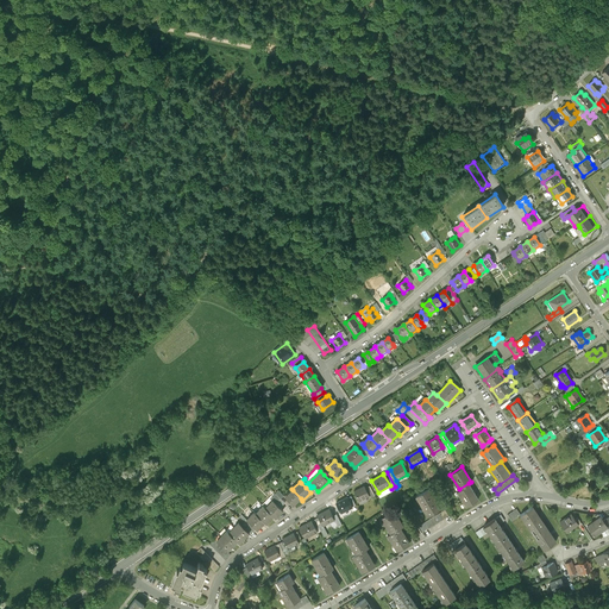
[(456,491),(466,508),(479,500),(469,483),(459,489),(456,491)]
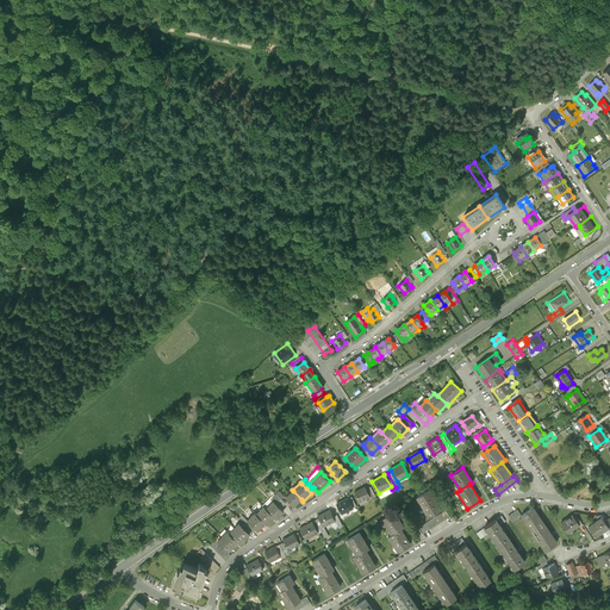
[(391,486),(379,493),(381,498),(393,491),(392,490),(391,486)]
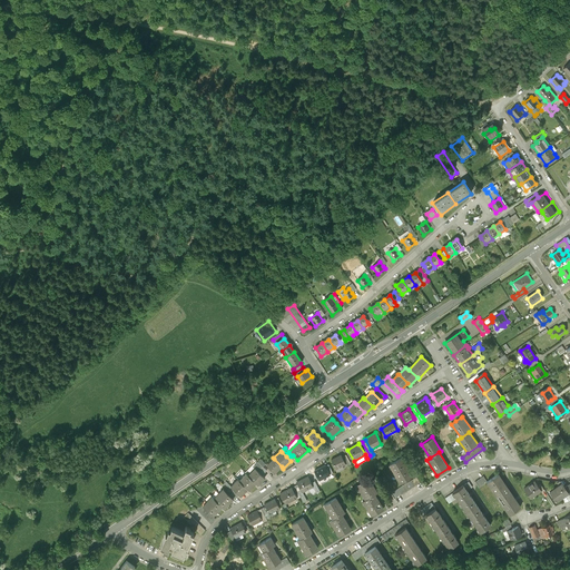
[(343,467),(346,464),(342,457),(342,455),(331,461),(336,470),(343,467)]
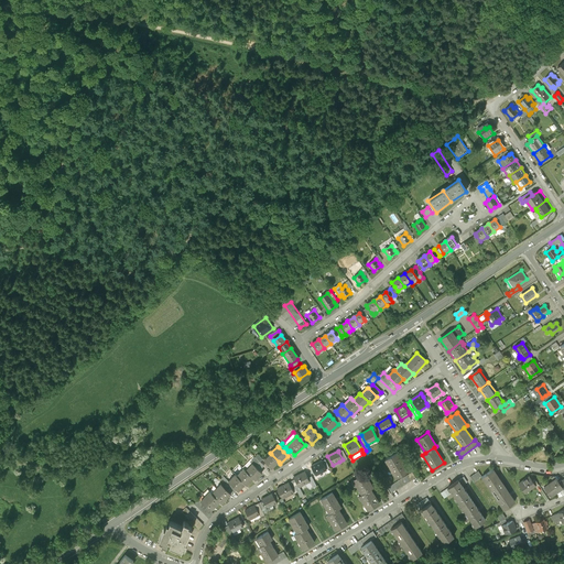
[(383,461),(394,478),(407,470),(396,453),(383,461)]
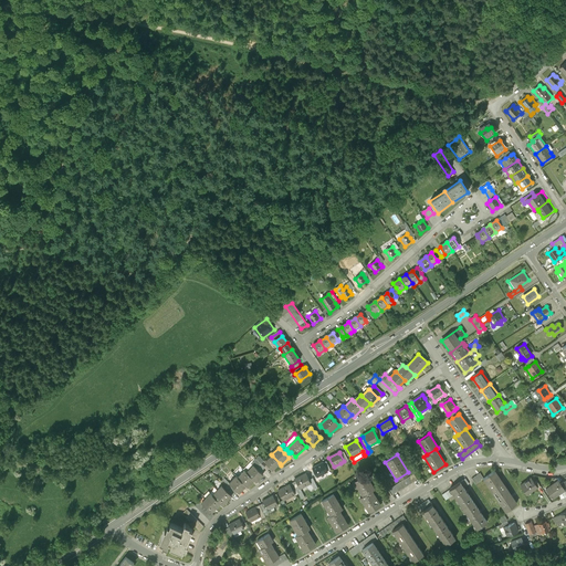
[(265,463),(272,471),(280,463),(272,456),(265,463)]
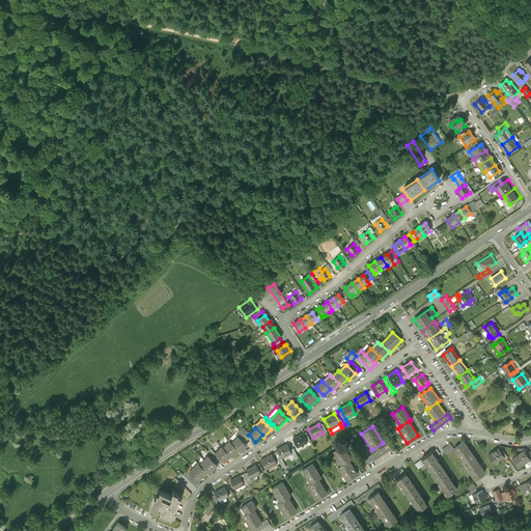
[(236,432),(234,435),(238,438),(241,440),(245,436),(240,430),(238,434),(236,432)]
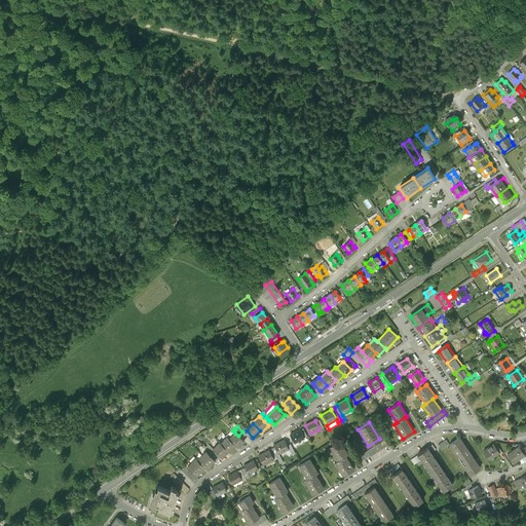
[(300,429),(291,436),(295,443),(305,437),(301,430),(300,429)]
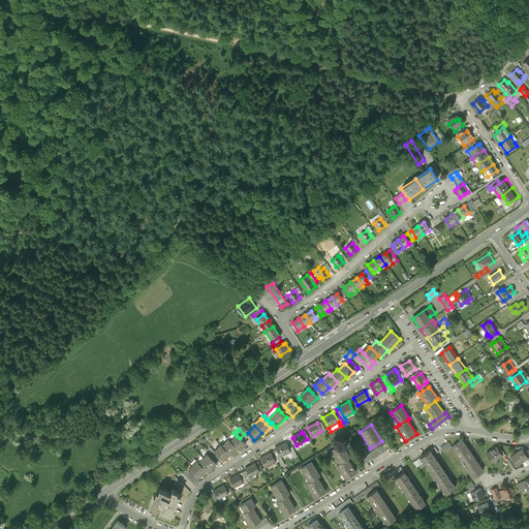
[(227,439),(228,440),(230,442),(237,436),(234,433),(227,439)]
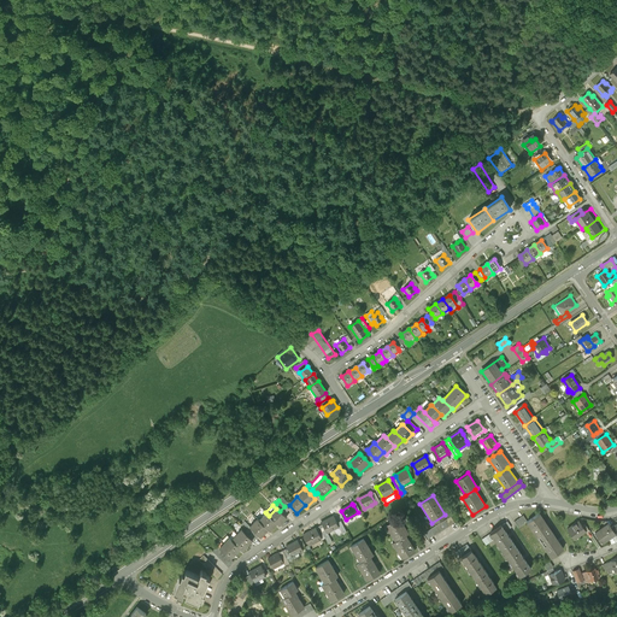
[(276,509),(269,516),(277,524),(280,527),(287,518),(283,515),(280,511),(276,509)]
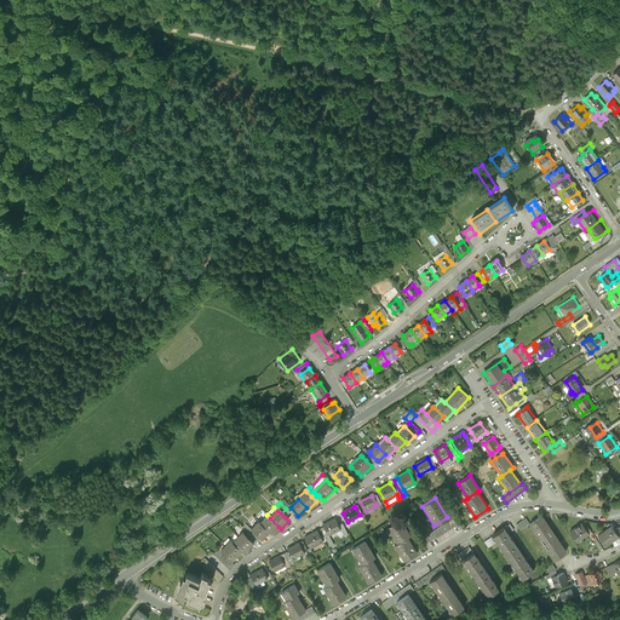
[(360,515),(348,522),(350,526),(362,520),(360,515)]
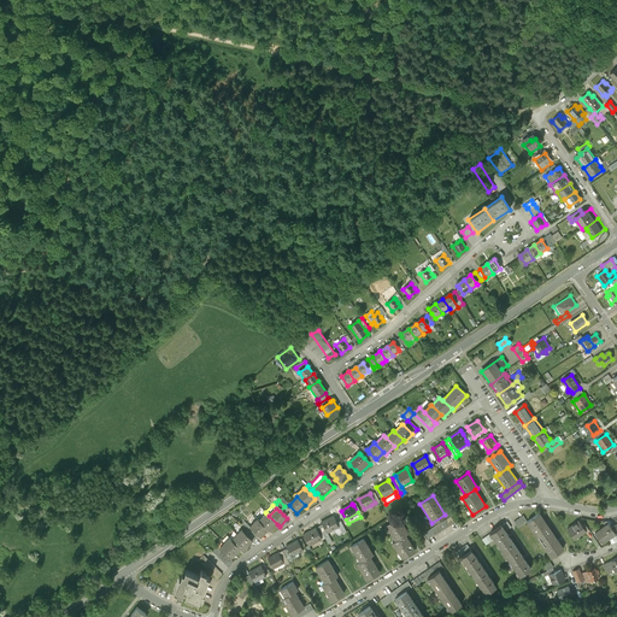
[(266,513),(259,522),(268,530),(270,532),(277,524),(269,516),(266,513)]
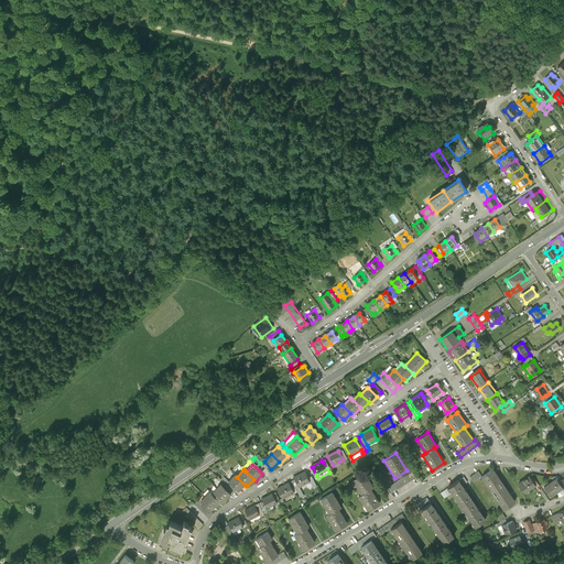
[(492,469),(480,477),(490,491),(502,484),(492,469)]
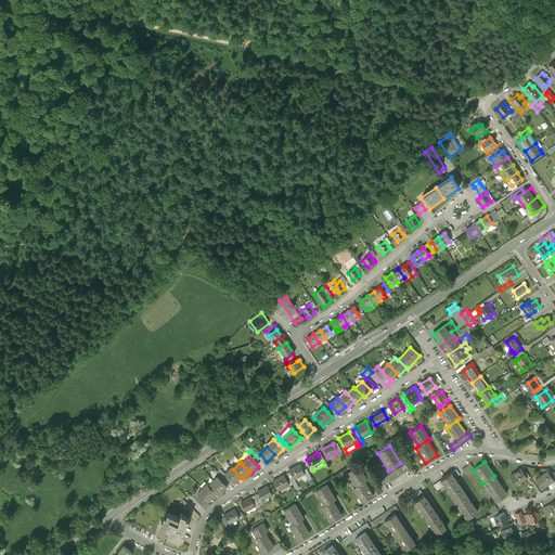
[(294,477),(295,479),(305,474),(304,470),(300,465),(289,470),(291,472),(294,477)]
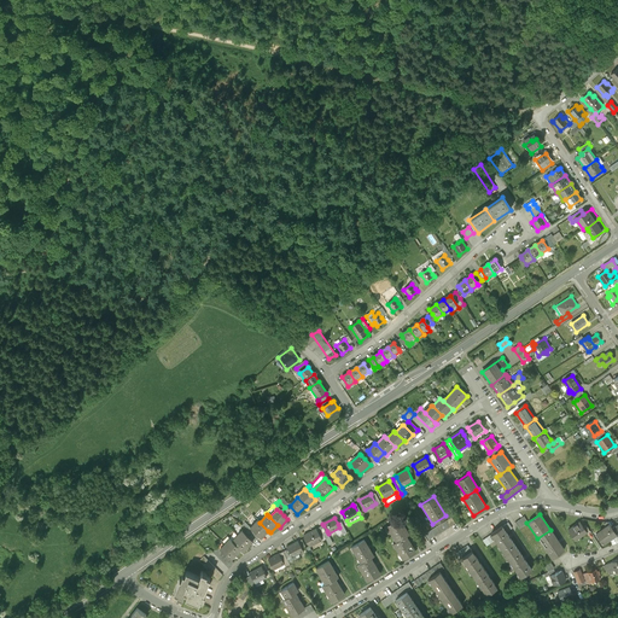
[(385,526),(395,542),(407,535),(409,534),(400,518),(385,526)]
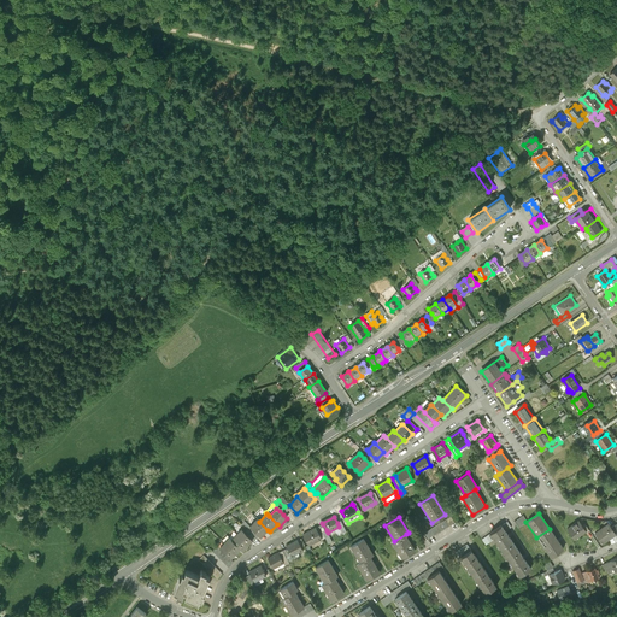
[(419,536),(423,542),(454,522),(451,517),(419,536)]
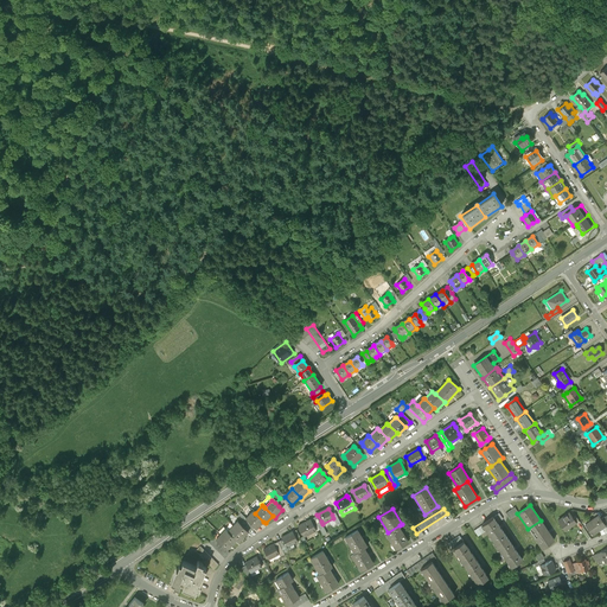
[(509,518),(517,513),(513,509),(506,513),(509,518)]
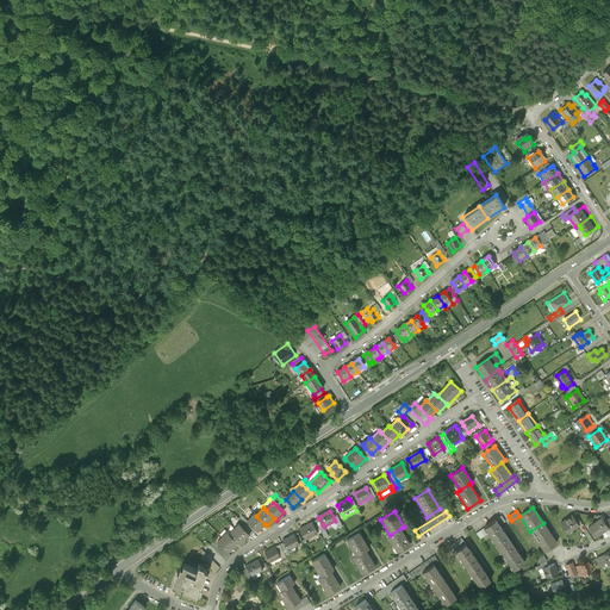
[(559,523),(567,534),(580,524),(574,518),(572,514),(559,523)]
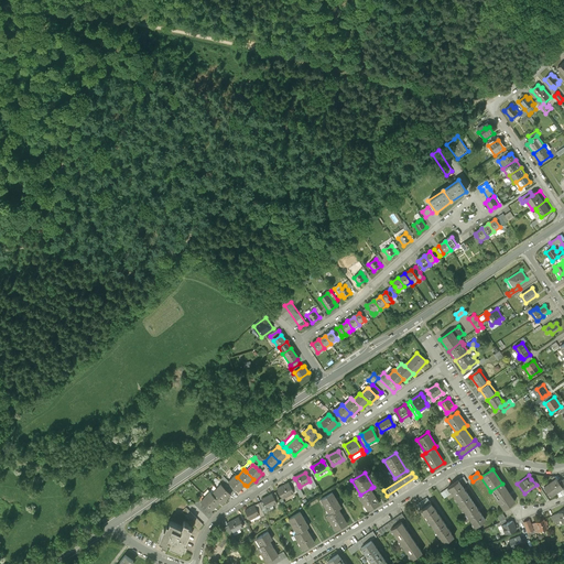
[(237,490),(238,491),(245,485),(237,477),(236,476),(229,483),(228,483),(231,486),(237,490)]
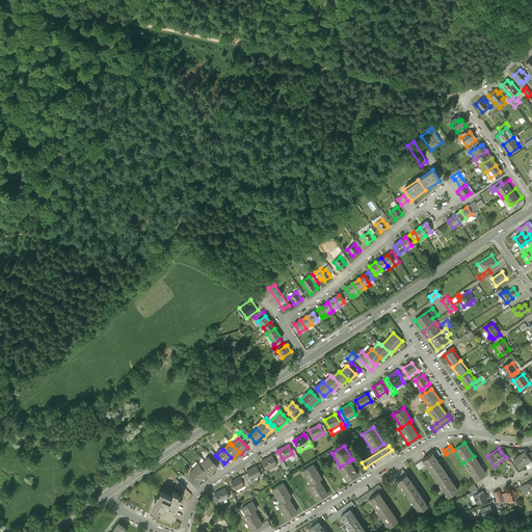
[(294,449),(291,451),(292,454),(296,460),(299,458),(296,453),(295,450),(294,449)]
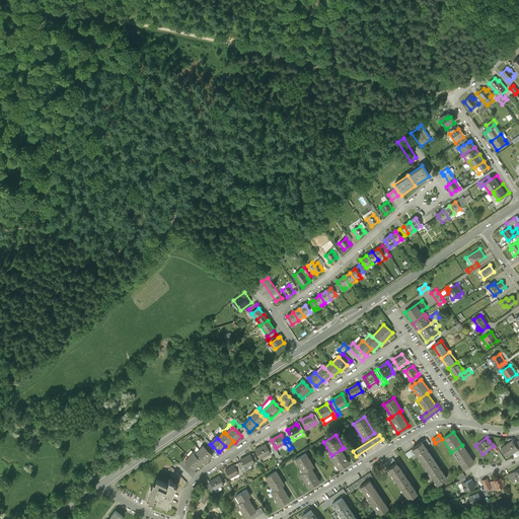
[(208,446),(211,449),(213,447),(210,444),(211,444),(206,439),(203,442),(208,446)]
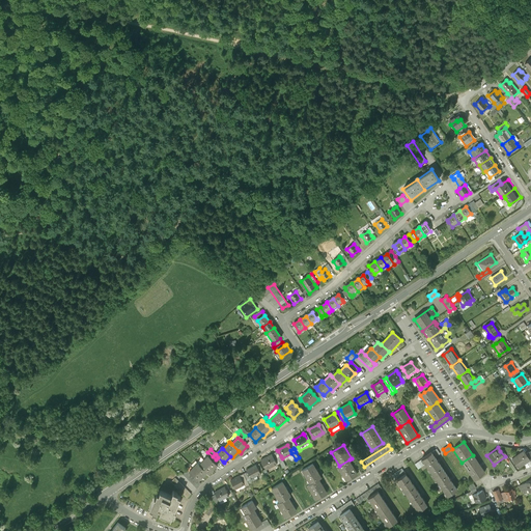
[(511,457),(518,467),(524,463),(530,458),(526,453),(524,450),(511,457)]
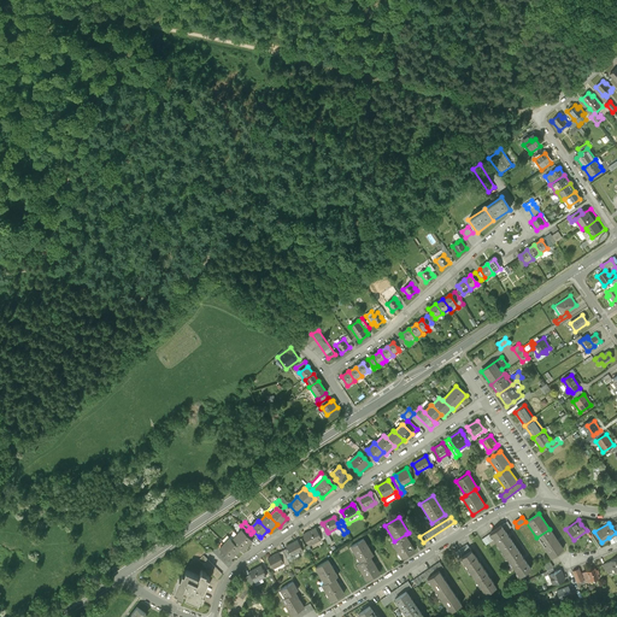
[(501,526),(489,534),(493,539),(504,554),(516,546),(505,532),(501,526)]
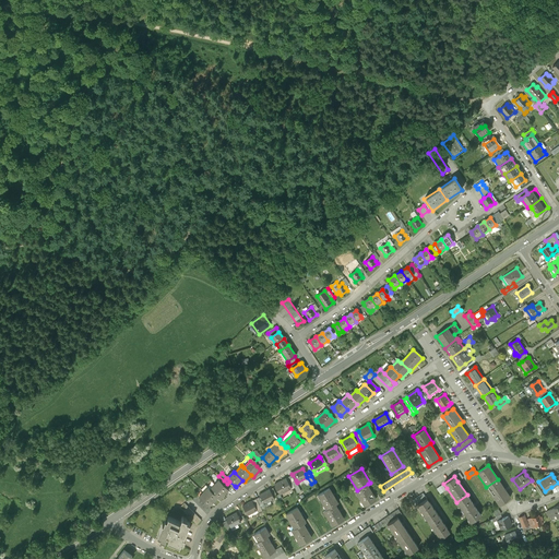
[(275,485),(281,495),(292,489),(286,479),(275,485)]
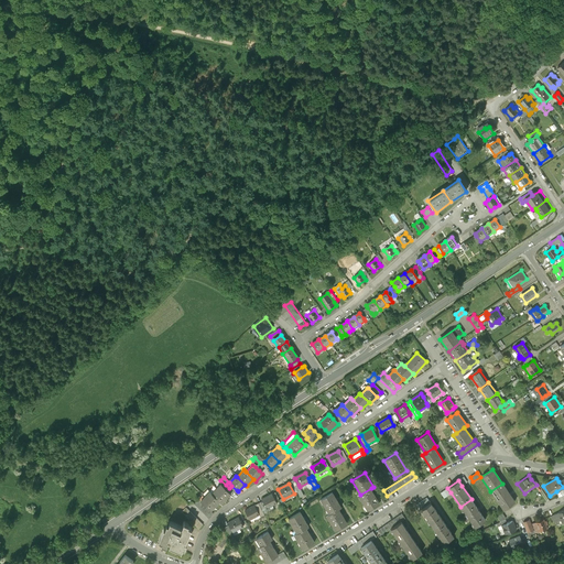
[(502,484),(490,491),(501,508),(513,499),(502,484)]
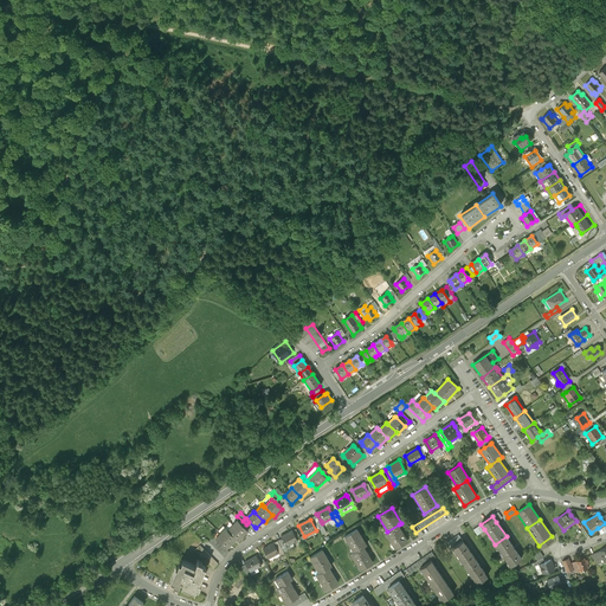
[(238,521),(233,526),(244,536),(249,532),(244,527),(240,523),(238,521)]
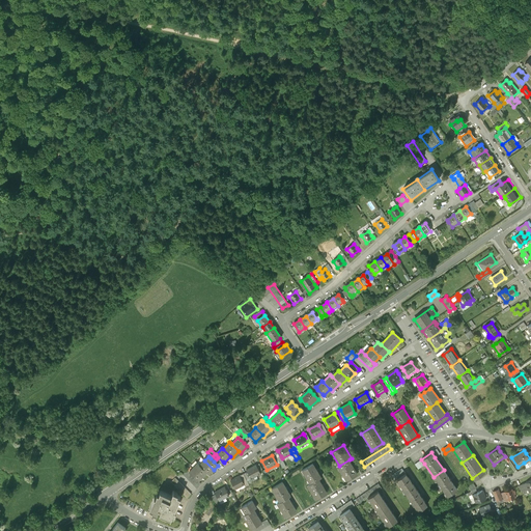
[(281,456),(277,458),(280,463),(285,473),(288,472),(282,458),(281,456)]
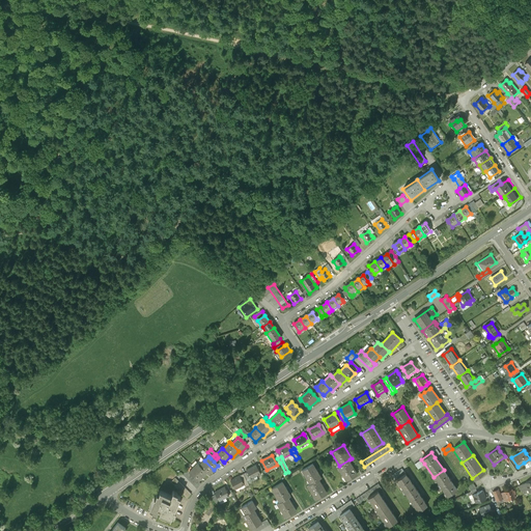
[(339,466),(336,468),(344,481),(357,473),(350,459),(339,466)]
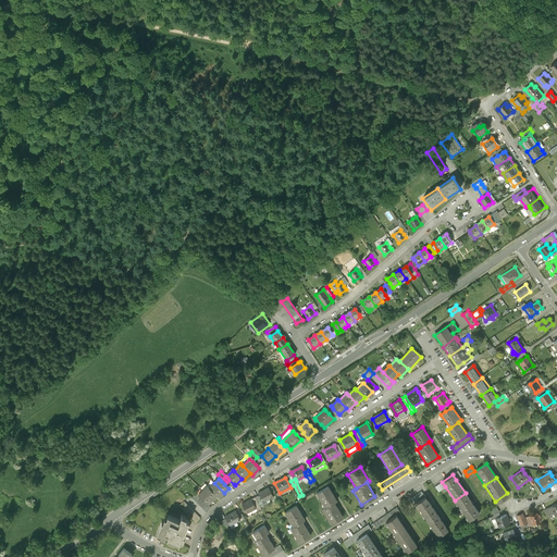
[(445,486),(442,482),(435,487),(437,492),(445,486)]
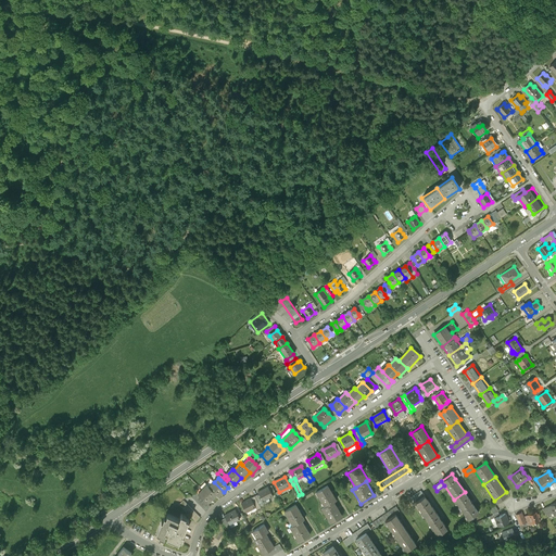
[(214,482),(209,488),(217,494),(219,496),(224,492),(214,482)]
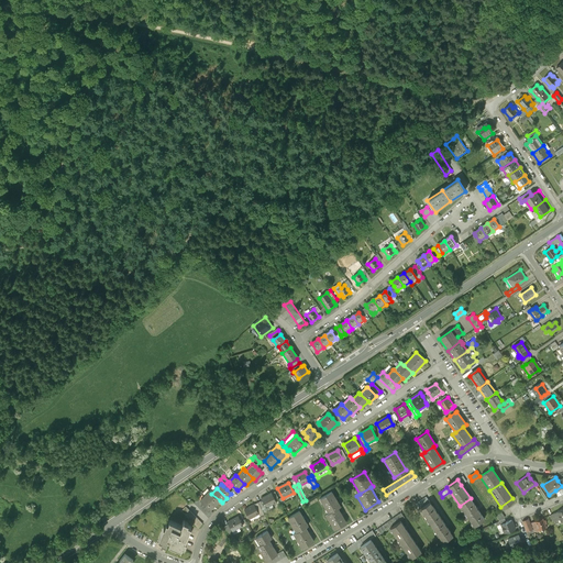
[(205,496),(216,506),(220,500),(211,494),(209,492),(205,496)]
